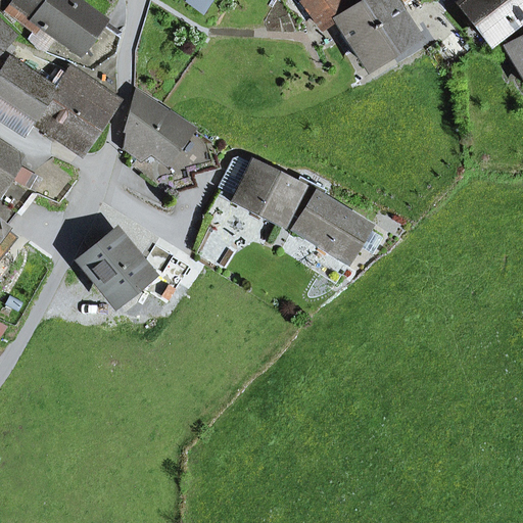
[(14,0),(7,11),(35,32),(40,26),(55,38),(80,55),(73,64),(76,63),(92,69),(114,53),(119,37),(102,25),(104,21),(76,0),(14,0)]
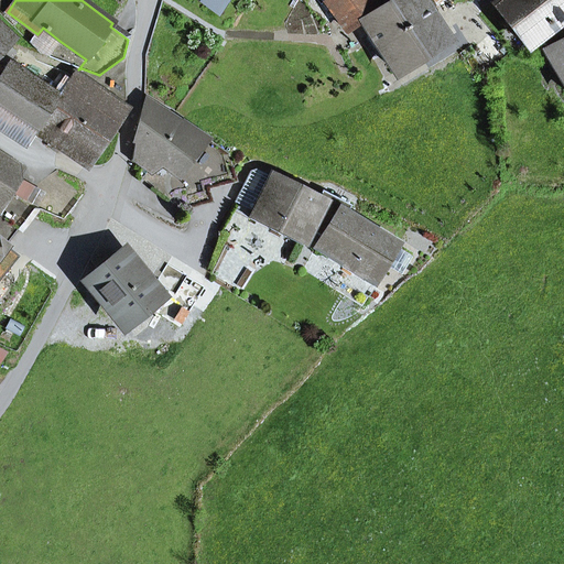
[(197,0),(215,12),(224,0),(197,0)]
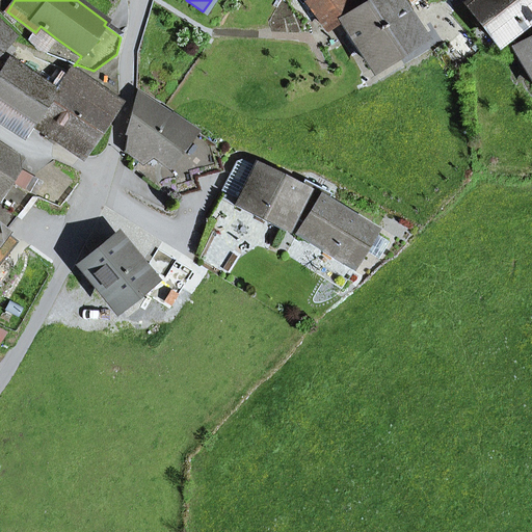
[(308,0),(307,1),(325,28),(342,17),(341,17),(351,10),(355,7),(351,2),(354,0),(308,0)]
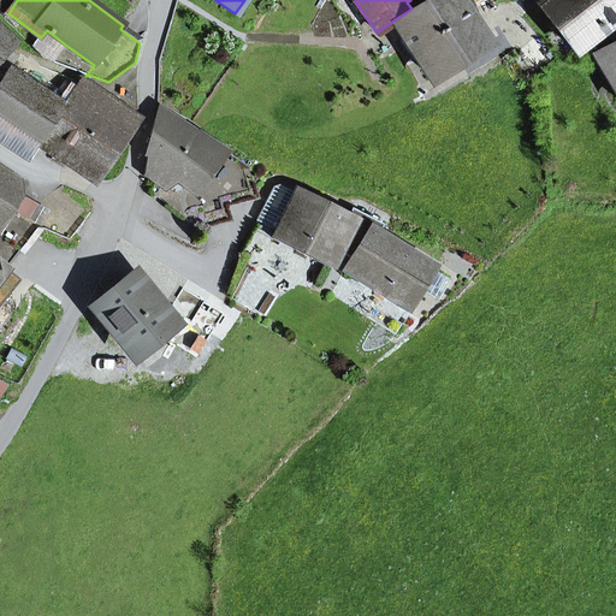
[(438,0),(438,5),(427,11),(458,60),(486,43),(468,17),(457,0),(438,0)]
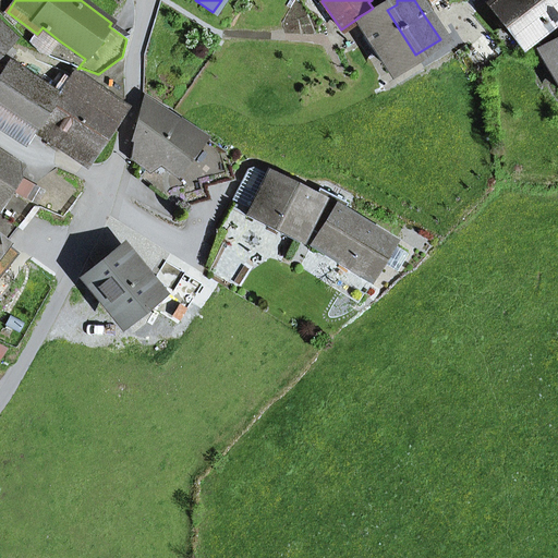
[(414,0),(424,15),(431,11),(424,0),(414,0)]
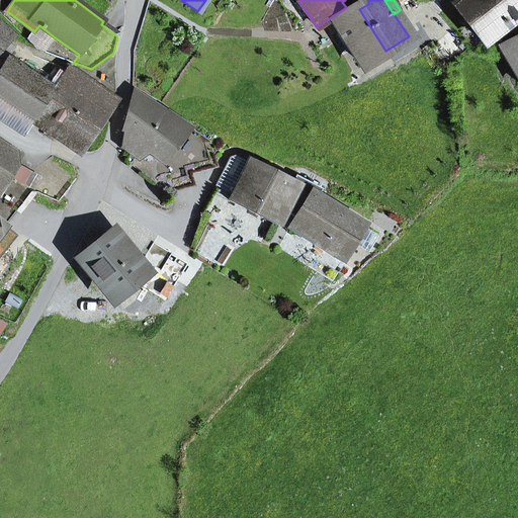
[(457,0),(454,3),(469,22),(499,0),(457,0)]
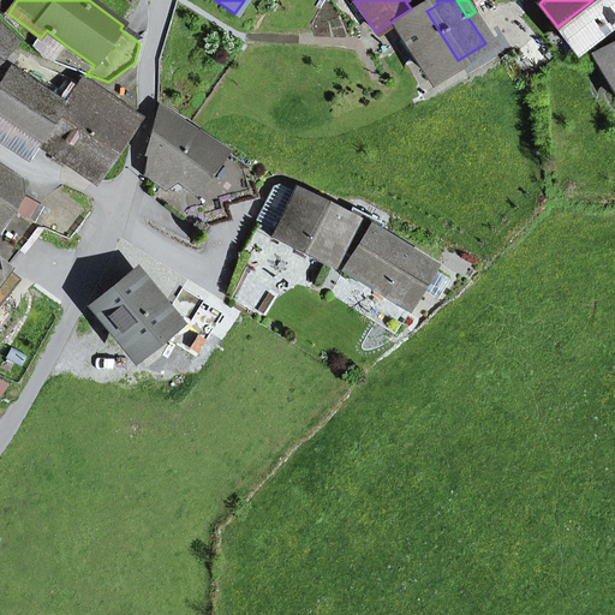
[(575,51),(614,19),(614,0),(592,0),(557,27),(575,51)]
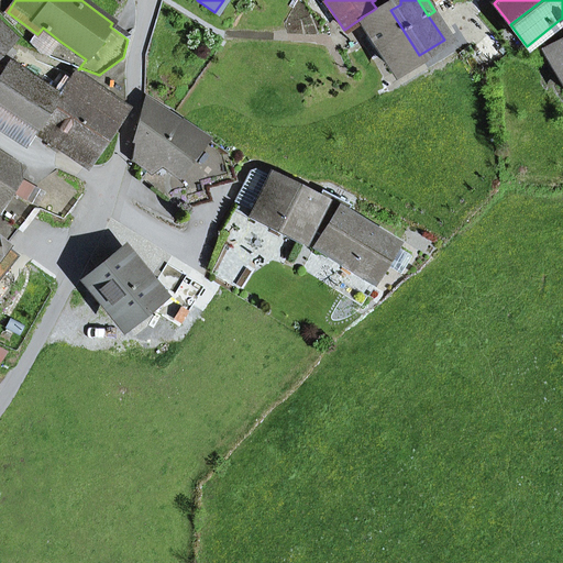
[(362,18),(394,70),(419,55),(390,10),(376,19),(372,11),(361,18),(362,18)]
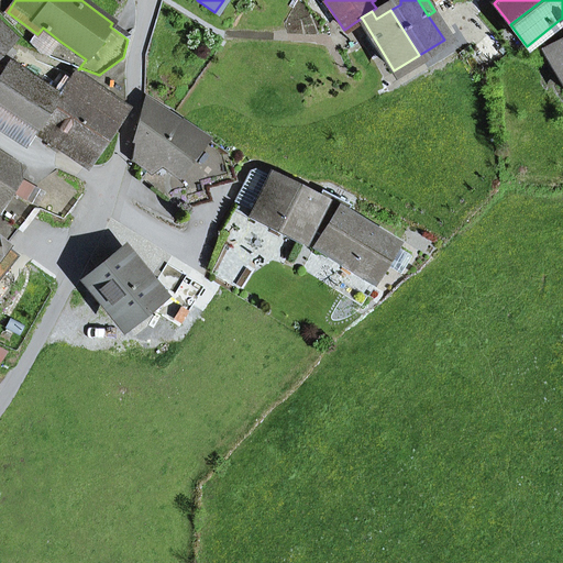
[(0,51),(12,39),(0,26),(0,51)]
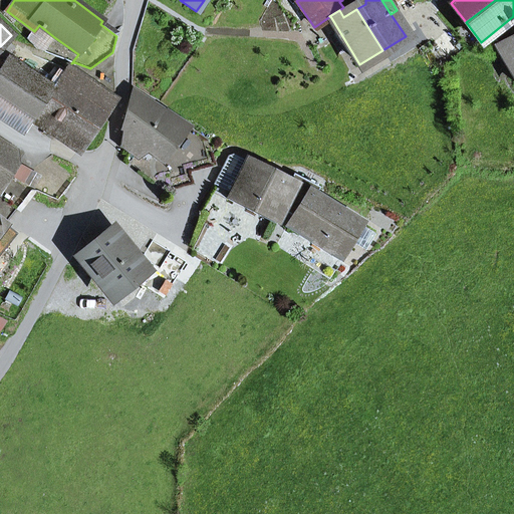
[(38,49),(44,51),(54,37),(39,25),(34,31),(27,39),(38,49)]
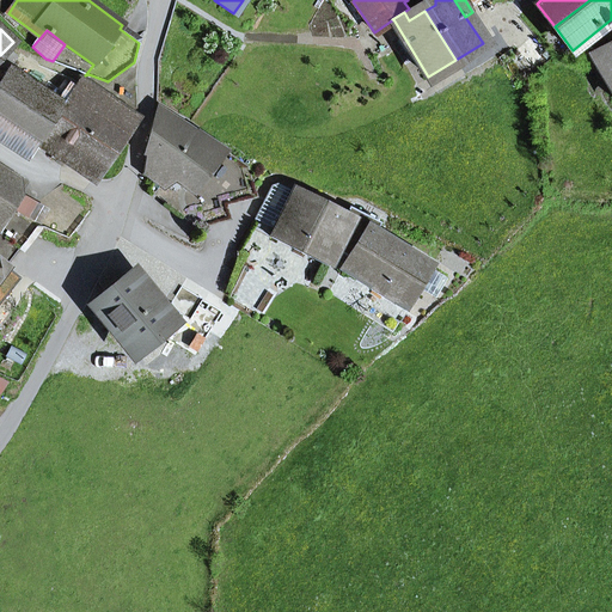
[(591,54),(611,92),(611,41),(604,47),(600,38),(589,44),(594,53),(591,54)]
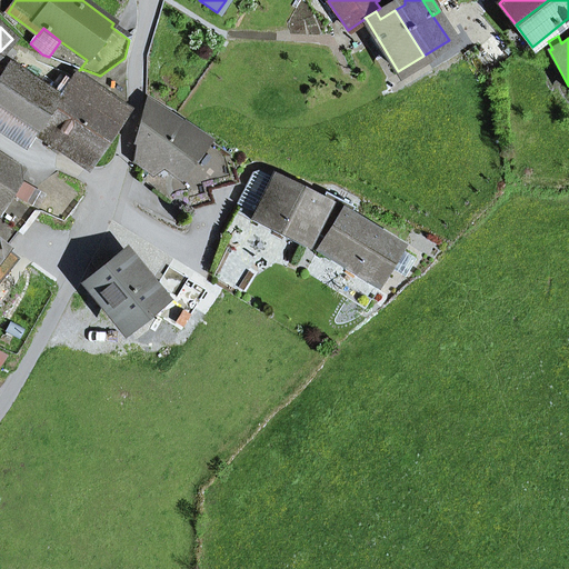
[(0,80),(0,131),(25,149),(35,133),(59,98),(10,66),(0,80)]
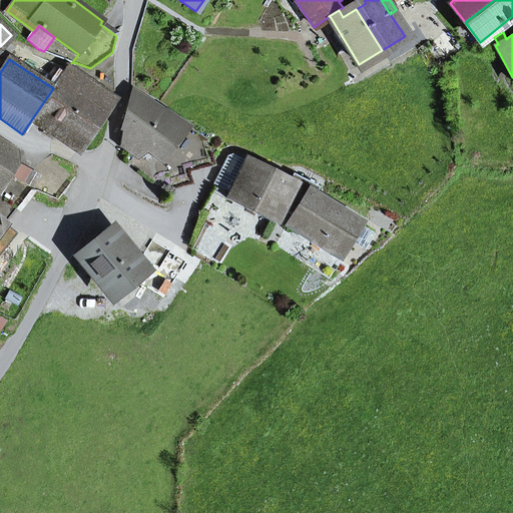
[(31,120),(77,150),(115,97),(89,79),(85,85),(66,70),(53,88),(31,120)]
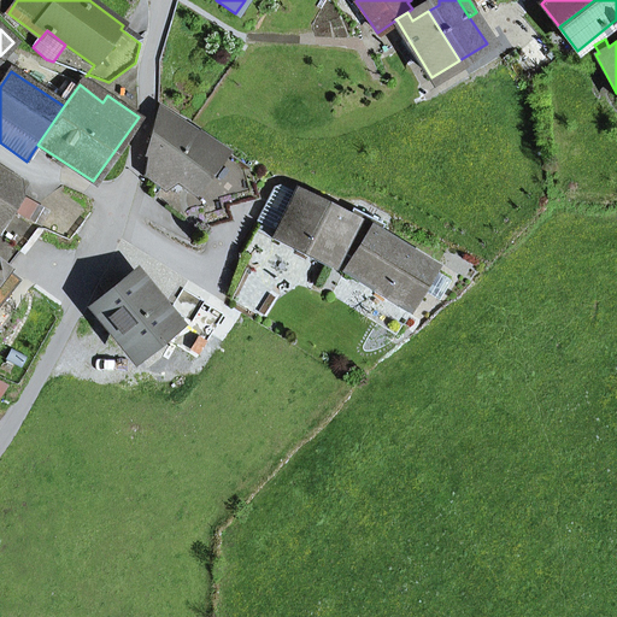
[(197,137),(158,110),(150,136),(159,141),(147,154),(150,157),(145,174),(162,187),(171,174),(191,191),(224,151),(200,133),(197,137)]
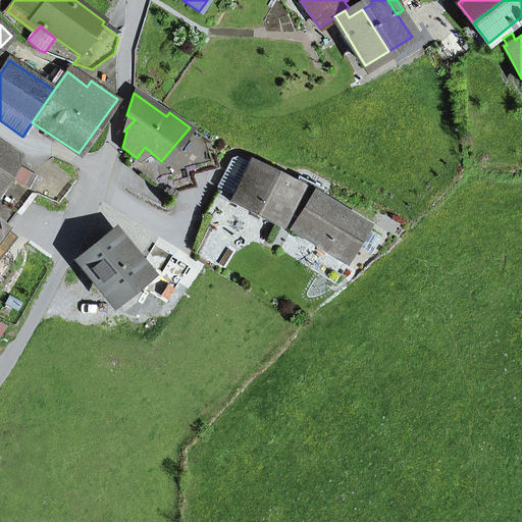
[(0,200),(16,213),(32,194),(8,181),(17,167),(16,153),(0,142),(0,200)]
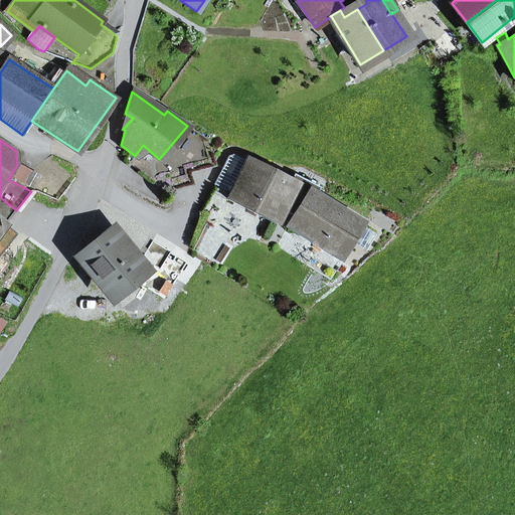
[(283,210),(289,213),(302,190),(233,155),(228,156),(214,184),(232,194),(228,200),(276,224),(283,210)]
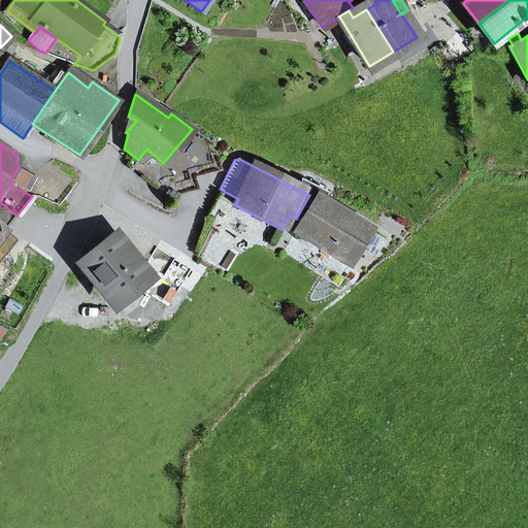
[(12,180),(24,187),(31,175),(19,169),(12,180)]
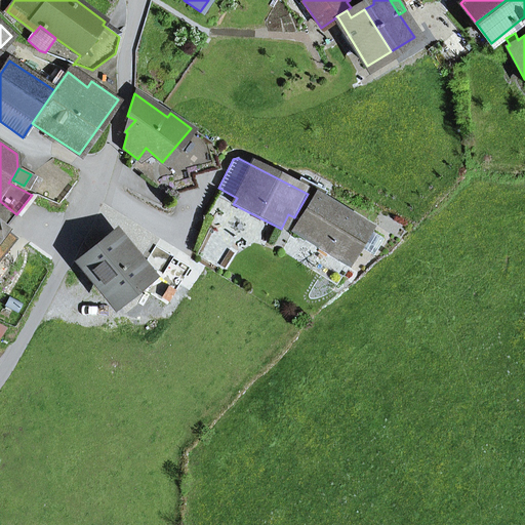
[(24,186),(33,191),(40,179),(31,174),(24,186)]
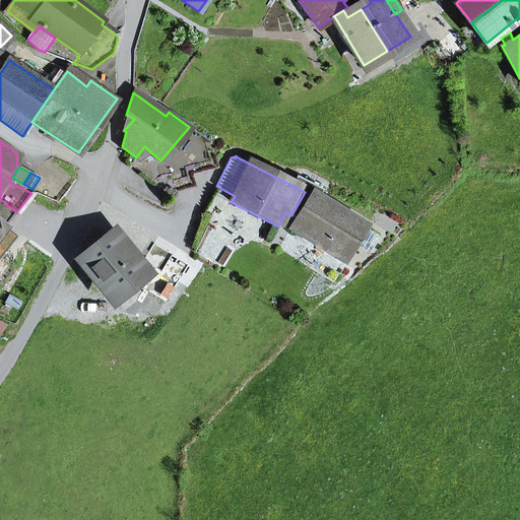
[(318,199),(324,190),(297,176),(293,185),(298,188),(313,195),(318,199)]
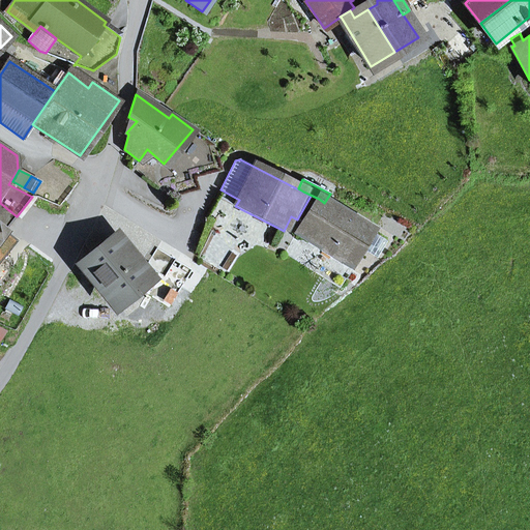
[(360,247),(370,231),(311,196),(297,219),(304,223),(296,235),(348,268),(360,247)]
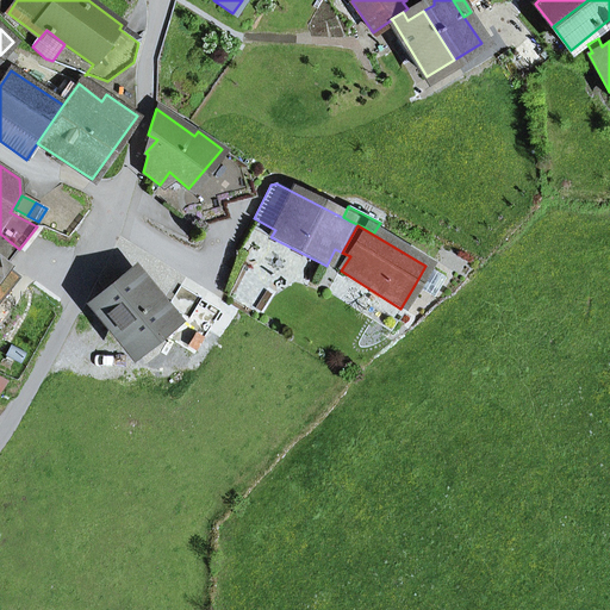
[(0,274),(19,249),(0,234),(0,274)]
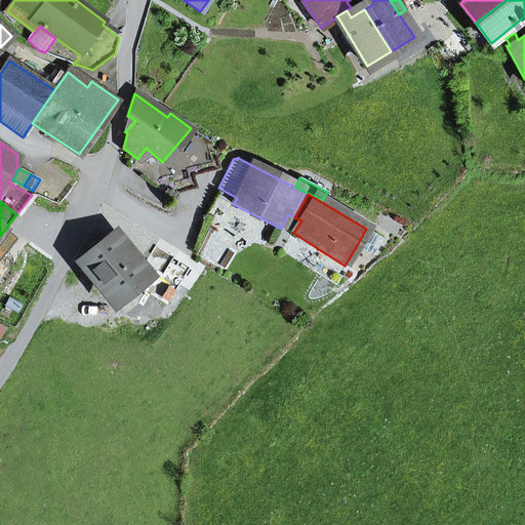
[(357,245),(373,255),(382,239),(366,229),(357,245)]
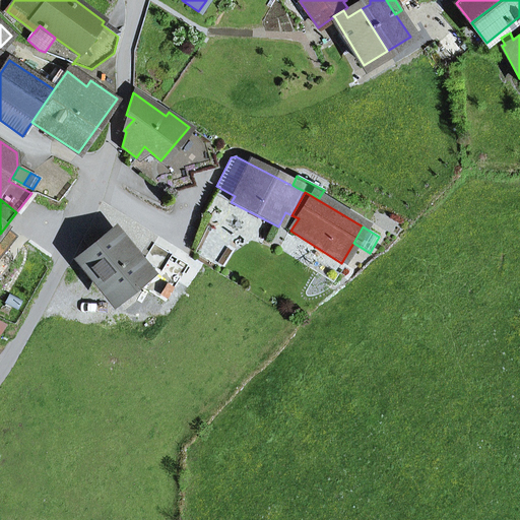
[(84,260),(114,298),(143,273),(114,237),(84,260)]
